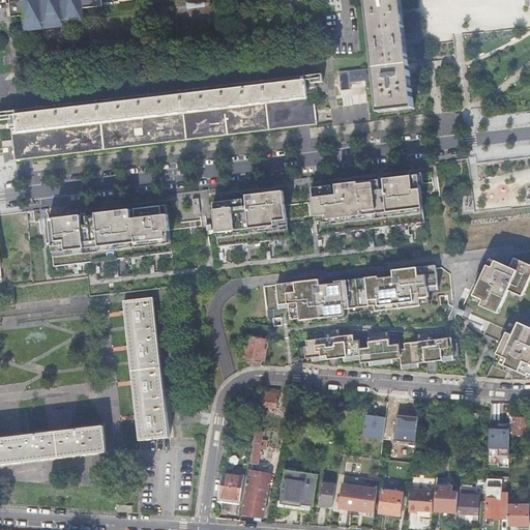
[(5,0),(6,4),(9,4),(11,18),(101,6),(100,0),(5,0)]
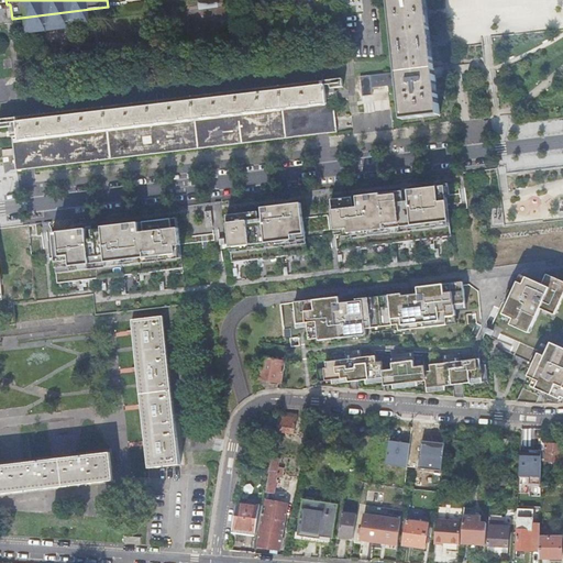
[(201,9),(219,6),(217,0),(211,0),(199,2),(201,9)]
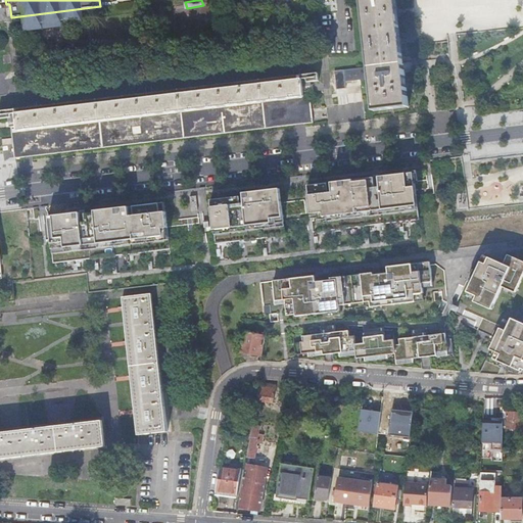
[(395,0),(361,0),(369,67),(363,68),(363,67),(343,69),(345,82),(353,81),(365,79),(364,73),(371,73),(371,76),(370,76),(374,110),(409,106),(405,72),(402,72),(402,67),(401,64),(403,64),(397,14),(395,0)]
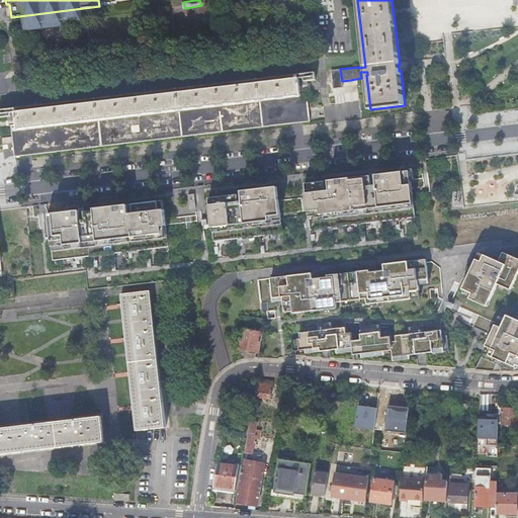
[(138,93),(132,94),(126,95),(108,97),(0,109),(0,117),(11,116),(10,113),(15,112),(16,124),(10,125),(12,139),(14,157),(44,154),(100,147),(120,145),(149,141),(152,141),(160,140),(165,139),(171,139),(282,124),(311,121),(309,104),(307,90),(300,91),(298,78),(304,78),(304,81),(316,80),(315,72),(138,93)]
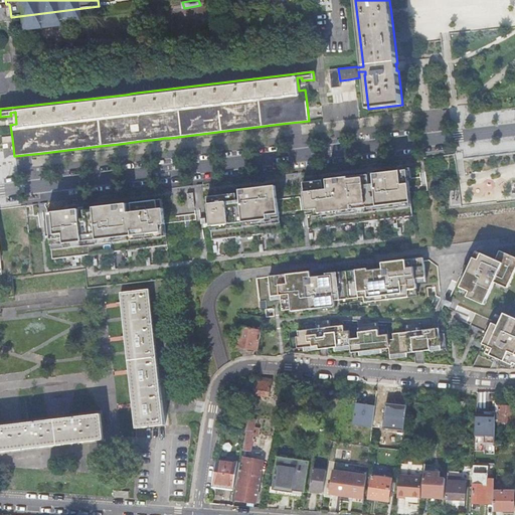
[(330,171),(300,175),(304,204),(310,213),(313,243),(415,232),(410,195),(427,188),(421,157),(379,165),(330,171)]
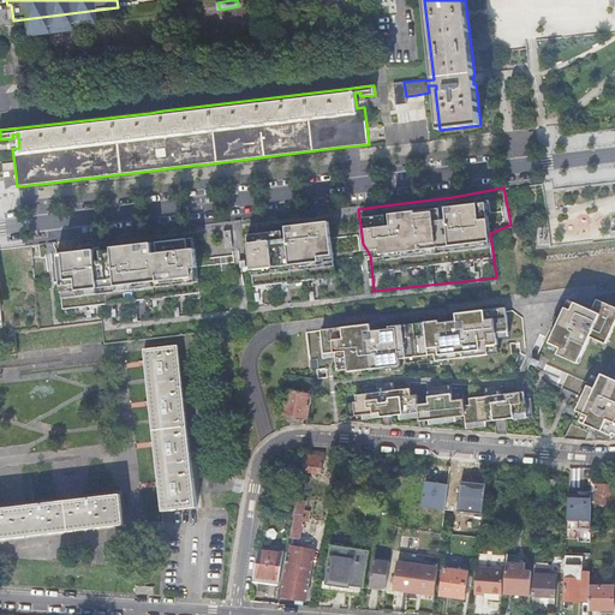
[(258,224),(243,226),(244,269),(252,284),(257,305),(338,296),(327,212),(304,214),(281,216),(280,222),(258,224)]
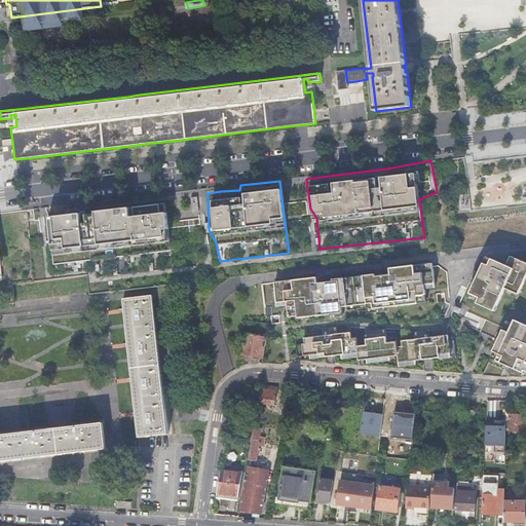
[(167,197),(50,213),(55,272),(96,268),(97,277),(175,269),(173,252),(167,197)]
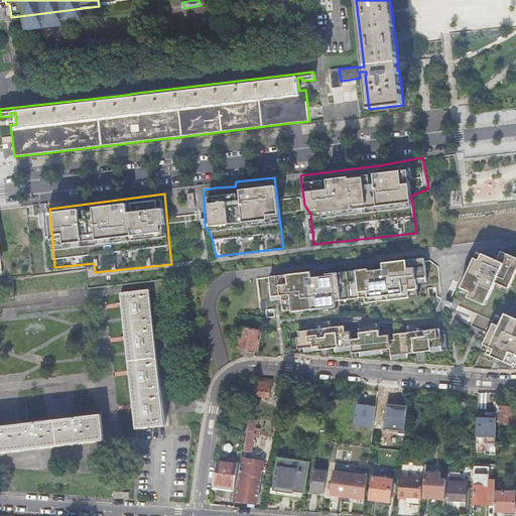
[(509,288),(515,273),(515,255),(501,248),(496,259),(480,251),(459,292),(485,306),(497,282),(509,288)]
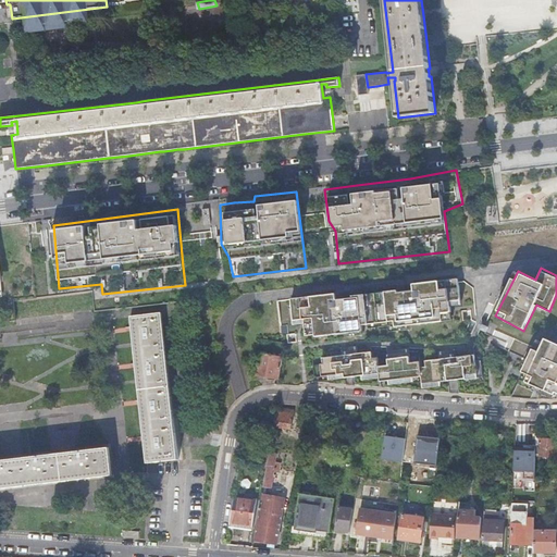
[(412,286),(395,287),(382,288),(387,324),(404,322),(405,326),(442,322),(453,321),(450,305),(460,305),(458,275),(445,276),(447,285),(437,286),(437,277),(412,281),(412,286)]
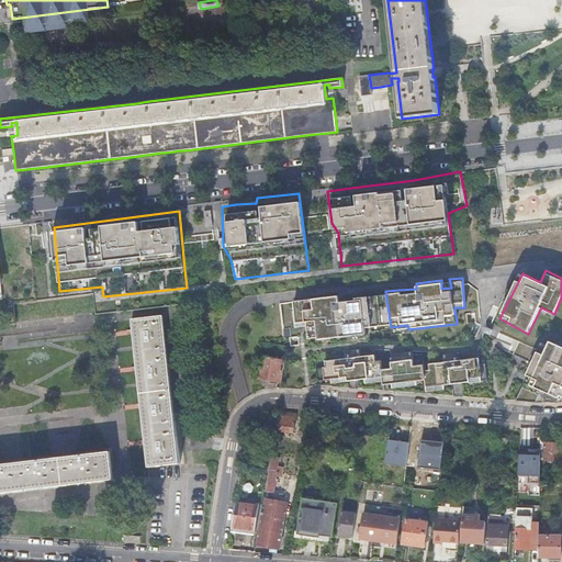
[(343,336),(341,332),(369,328),(364,295),(337,299),(336,295),(312,299),(318,340),(343,336)]
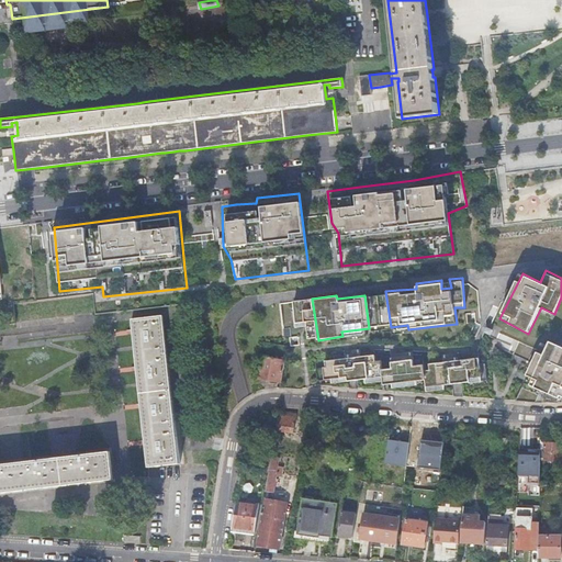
[(292,300),(295,326),(306,325),(302,298),(292,300)]
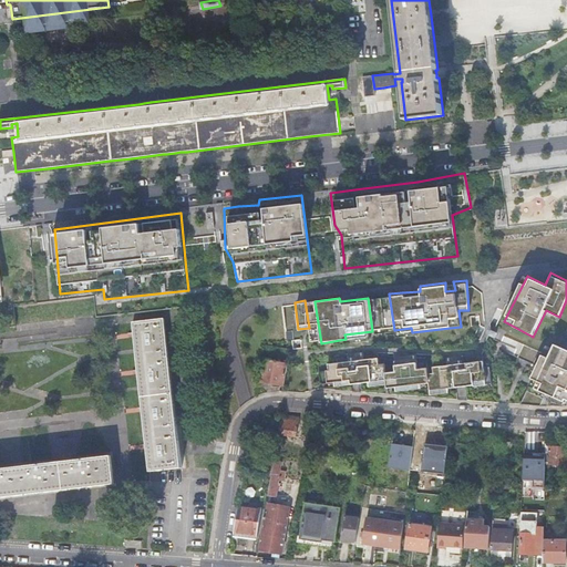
[(148,460),(150,473),(182,468),(164,319),(132,323),(134,334),(137,372),(143,418),(148,460)]
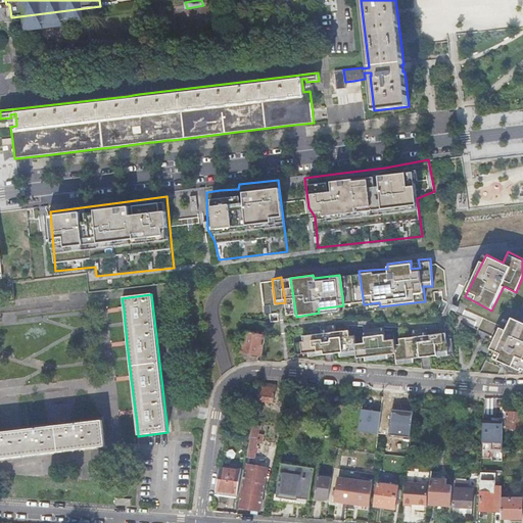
[(494,349),(491,358),(522,371),(522,320),(510,315),(505,326),(505,328),(500,326),(490,347),(494,349)]
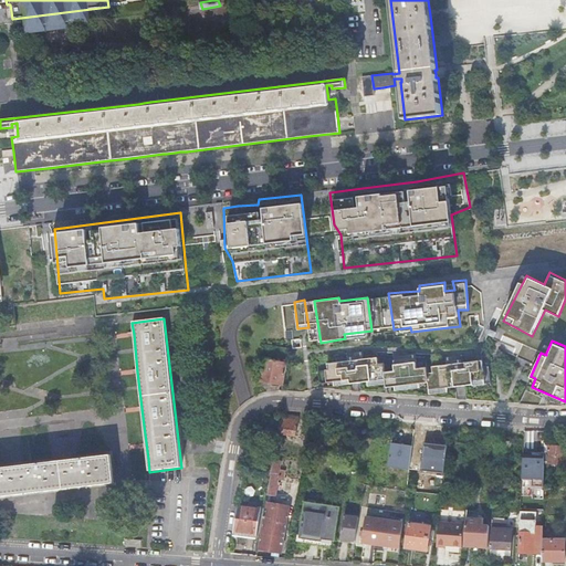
[(377,355),(313,356),(317,381),(368,387),(399,395),(432,395),(448,394),(447,387),(468,386),(490,384),(489,367),(480,359),(431,365),(416,365),(416,356),(394,357),(377,355)]
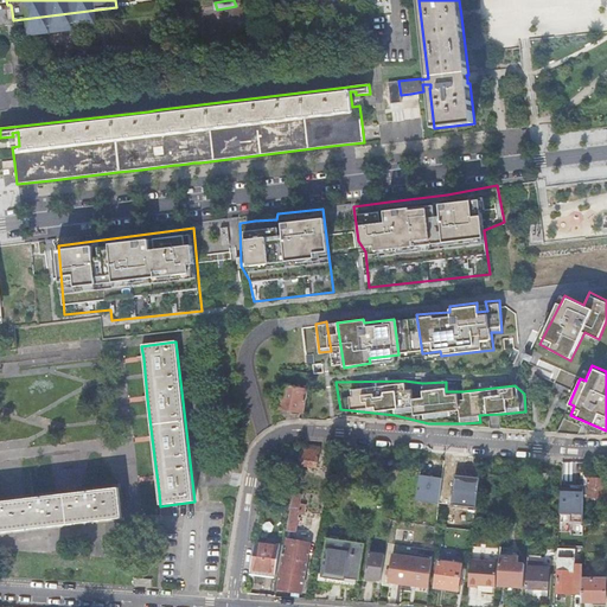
[(279,409),(304,413),(307,390),(282,387),(279,409)]
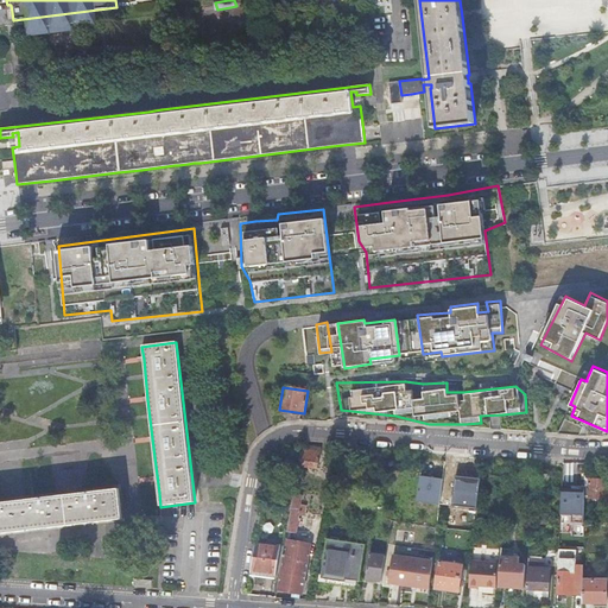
[(318,469),(321,451),(315,450),(314,456),(301,454),(299,466),(318,469)]
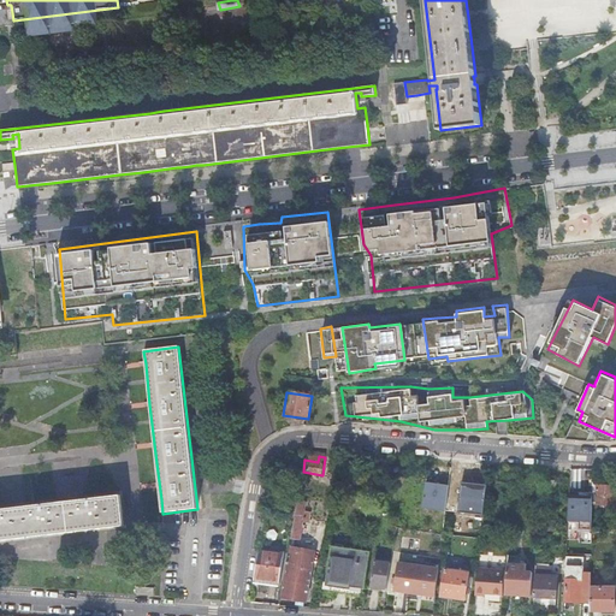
[(338,462),(338,460),(325,457),(323,475),(336,477),(338,462)]
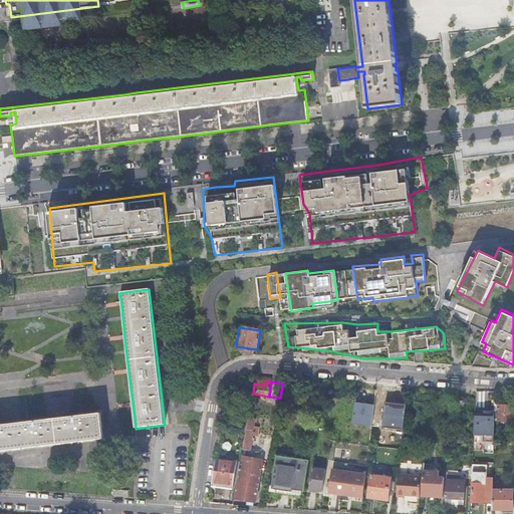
[(356,401),(353,424),(375,427),(378,404),(356,401)]
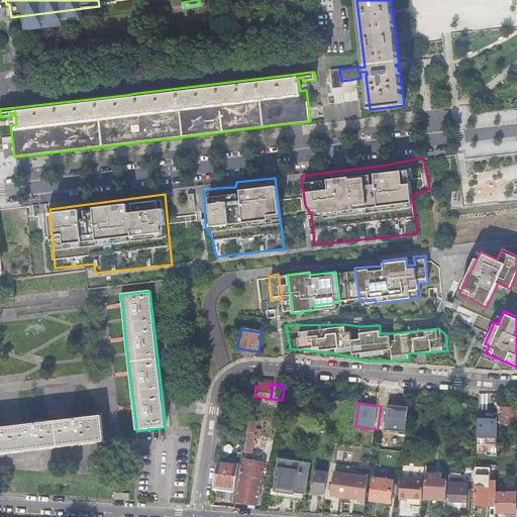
[(516,409),(512,409),(502,408),(500,424),(516,425),(516,409)]
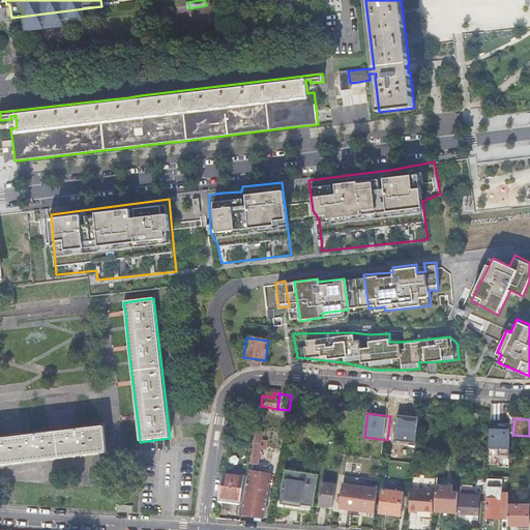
[(493,448),(494,427),(512,428),(512,425),(492,425),(491,448),(493,448)]
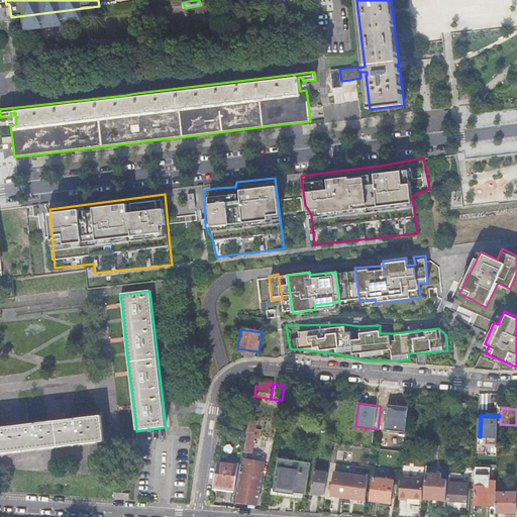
[(5,428),(0,428),(0,454),(1,454),(40,450),(80,445),(104,442),(101,417),(85,419),(70,420),(44,423),(29,425),(5,428)]
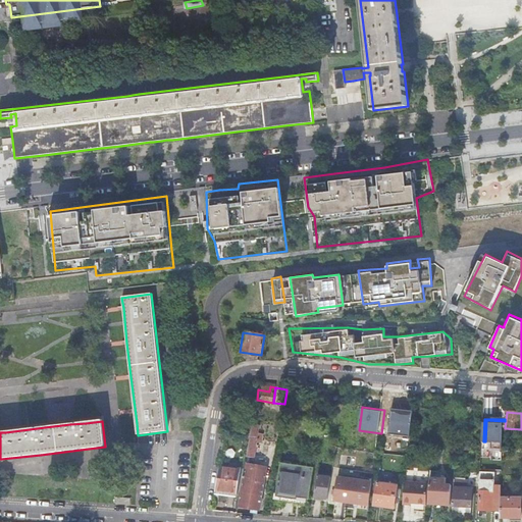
[(253,425),(248,456),(255,457),(257,442),(260,442),(261,438),(258,437),(260,426),(253,425)]
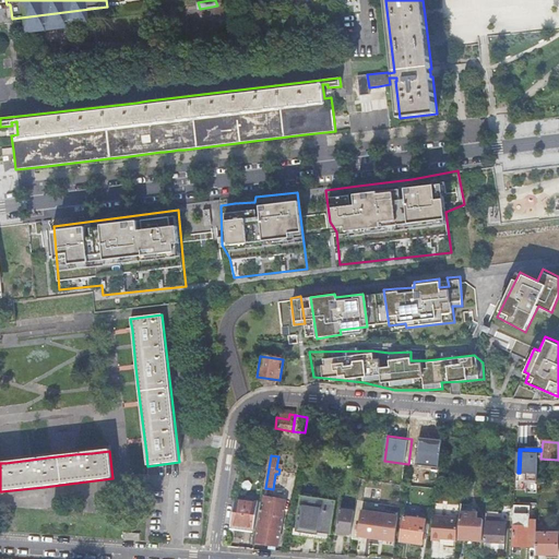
[(302,497),(297,531),(308,533),(318,534),(319,532),(331,534),(336,501),(302,497)]
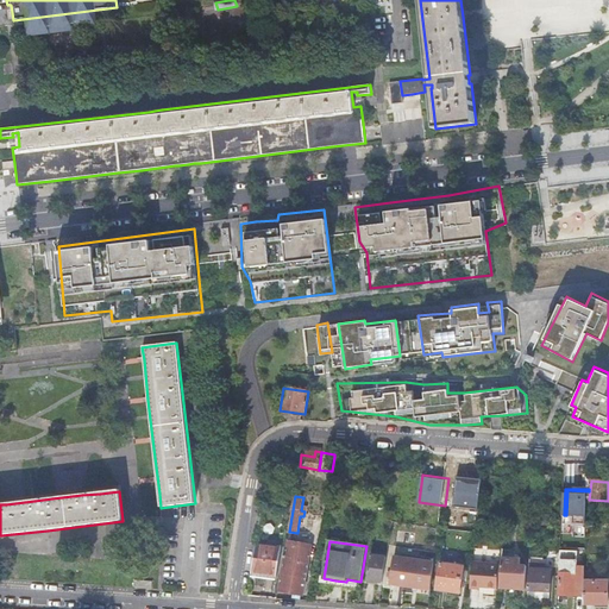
[(282,567),(278,590),(284,591),(294,592),(303,594),(308,570),(306,570),(309,547),(287,544),(282,567)]
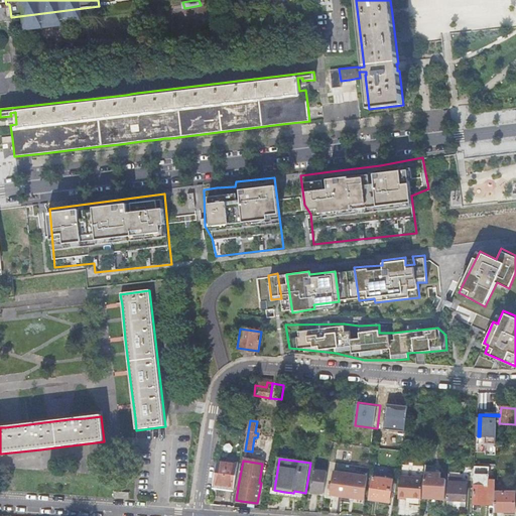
[(239,466),(217,462),(213,485),(224,487),(235,488),(239,466)]
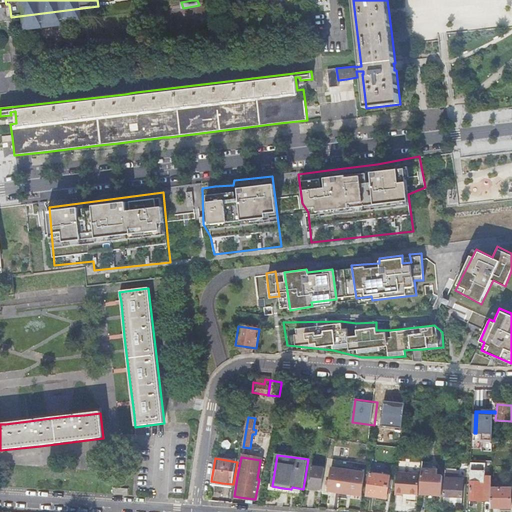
[(422,474),(420,495),(431,496),(442,496),(443,477),(438,476),(438,470),(436,467),(435,467),(431,463),(423,462),(422,474)]
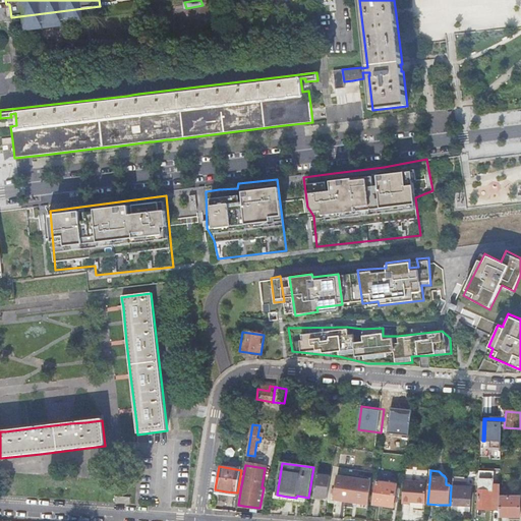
[(478,484),(479,473),(468,473),(468,485),(478,486),(478,484)]
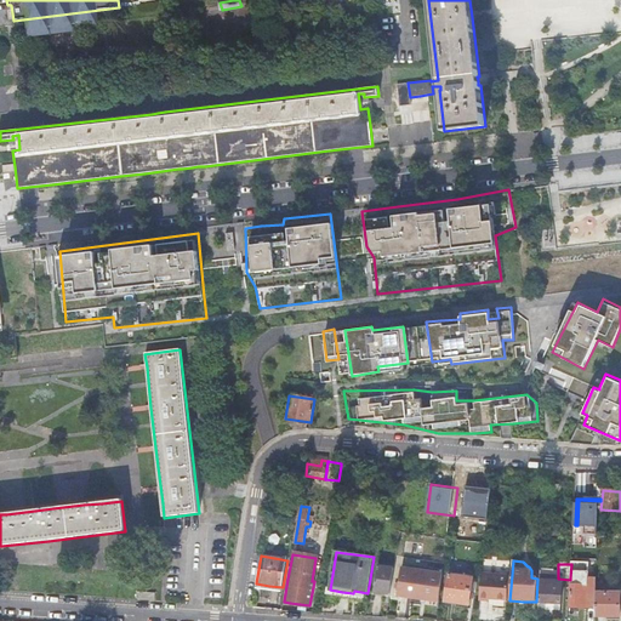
[(587,565),(571,564),(570,577),(573,577),(586,577),(587,565)]
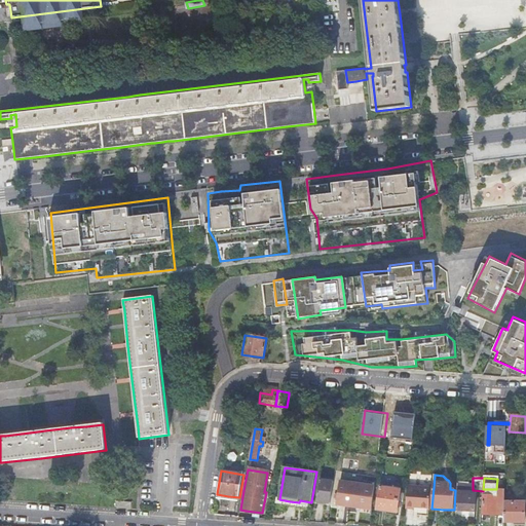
[(331,503),(334,482),(321,480),(317,502),(324,503),(331,503)]
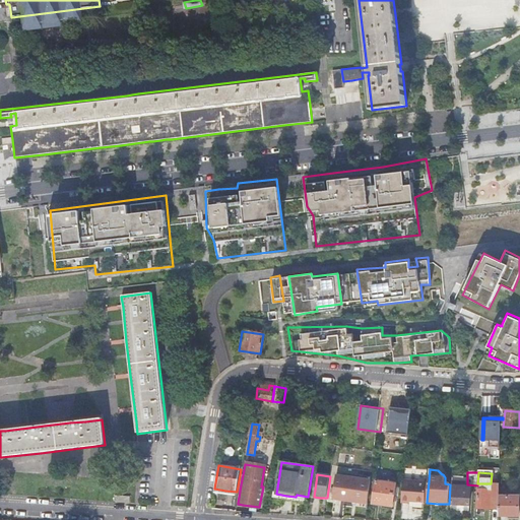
[(355,479),(335,476),(332,499),(342,501),(352,502),(355,479)]
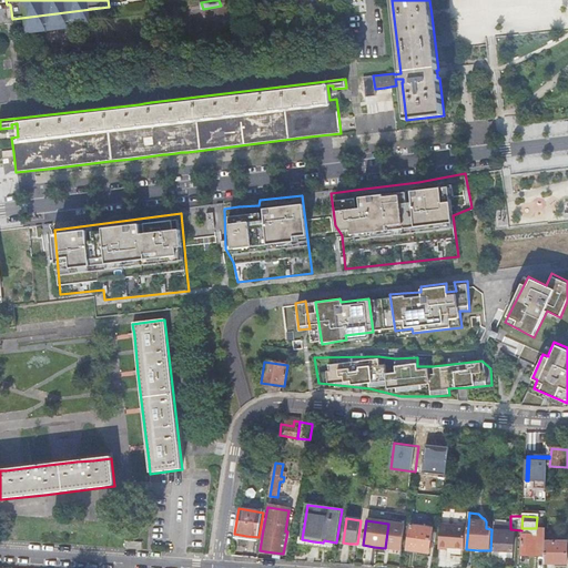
[(495,523),(493,557),(503,558),(513,558),(513,551),(514,551),(515,539),(515,533),(509,531),(509,524),(495,523)]
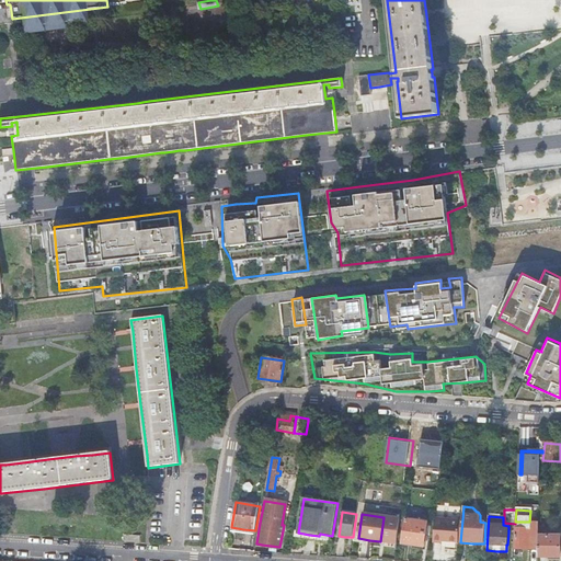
[(416,519),(405,518),(401,545),(424,548),(428,522),(416,519)]
